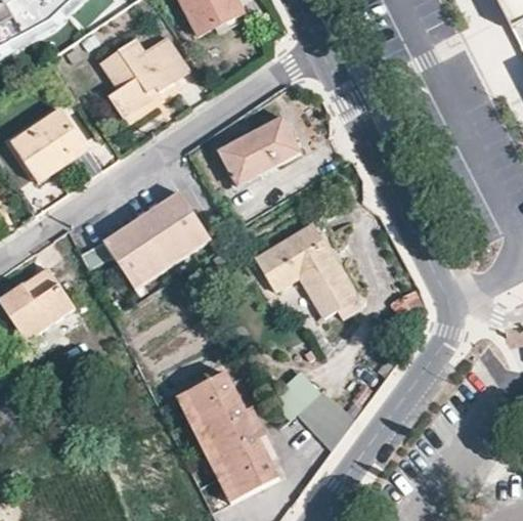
[(0,51),(28,38),(50,27),(58,17),(74,0),(0,0),(0,51)]
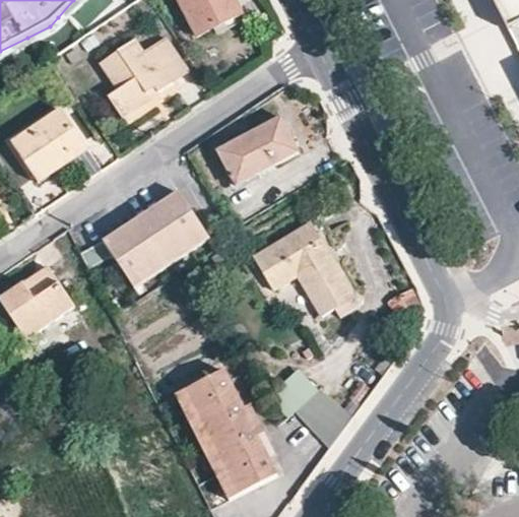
[(64,23),(84,0),(73,0),(58,17),(64,23)]
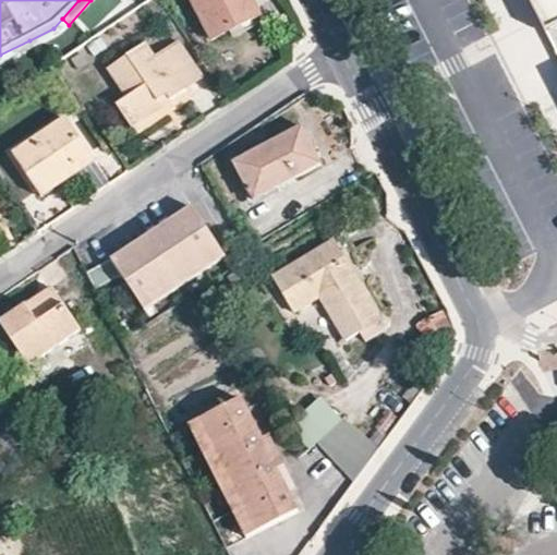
[(191,0),(209,35),(227,26),(256,10),(251,0),(191,0)]
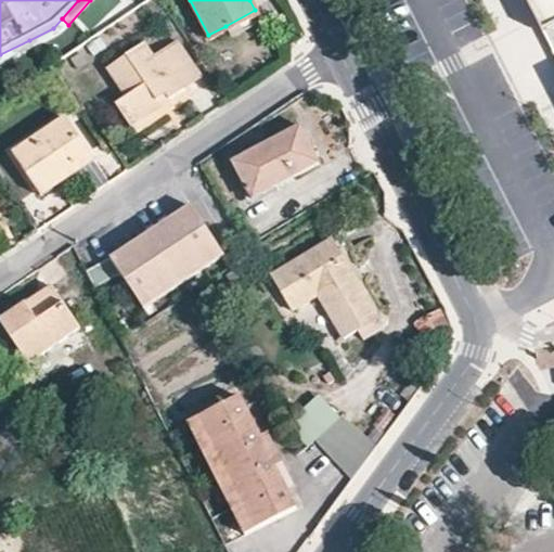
[(530,0),(553,43),(553,0),(530,0)]
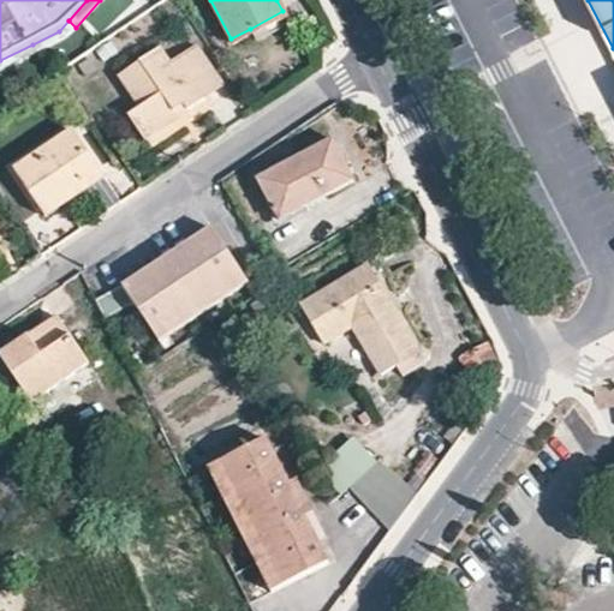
[(36,54),(64,40),(76,28),(69,21),(59,31),(33,45),(36,54)]
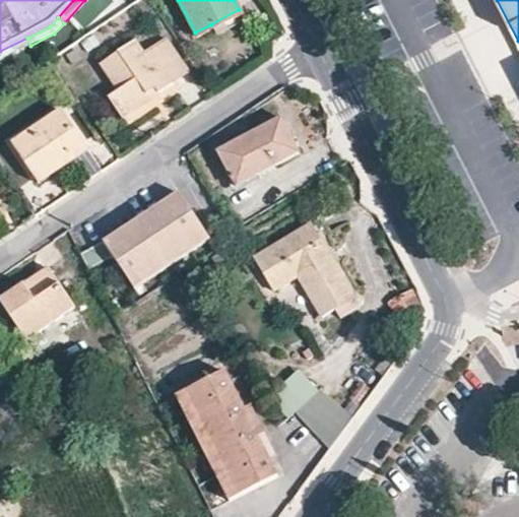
[(180,90),(174,81),(170,75),(185,63),(166,36),(143,51),(135,38),(101,61),(118,87),(107,95),(127,126),(180,90)]
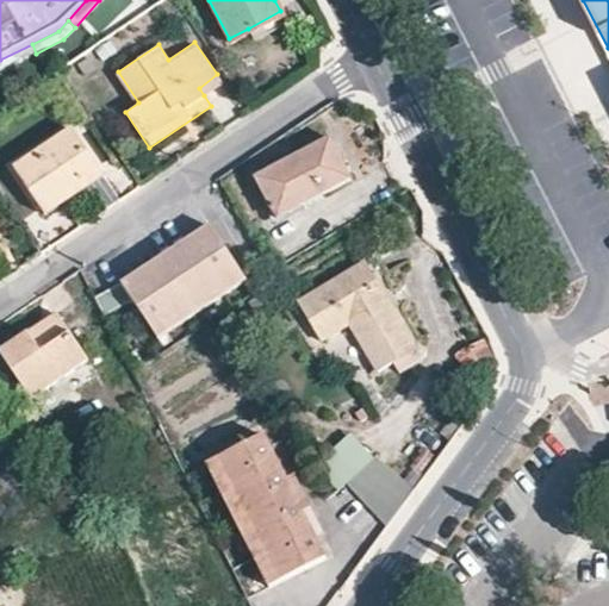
[(0,72),(36,54),(32,44),(0,60),(0,72)]
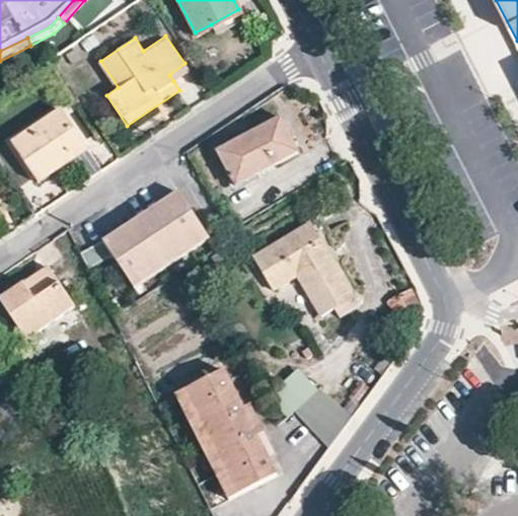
[(169,75),(173,81),(189,70),(185,63),(169,75)]
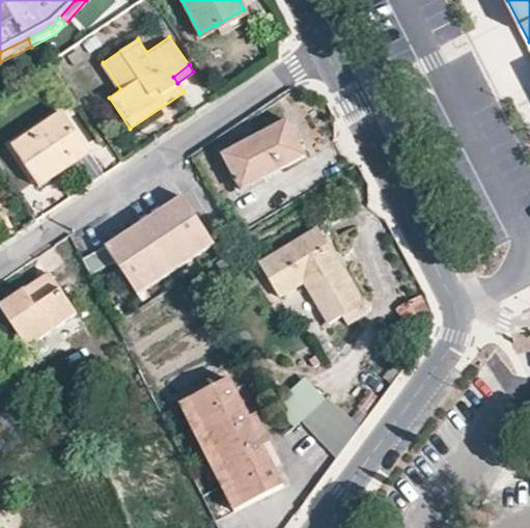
[(61,169),(89,150),(61,111),(12,145),(34,177),(56,163),(61,169)]
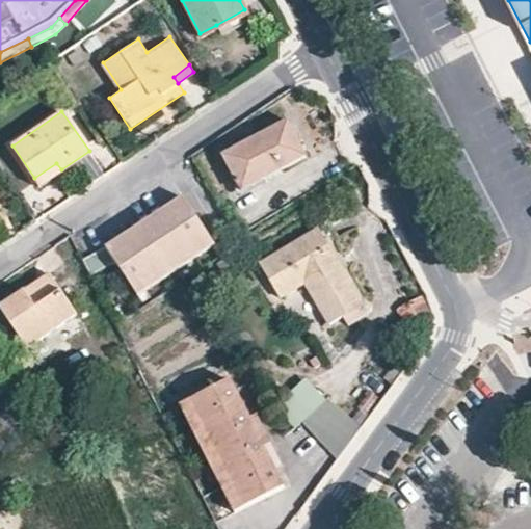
[(303,153),(285,116),(218,152),(234,180),(255,168),(260,178),(303,153)]
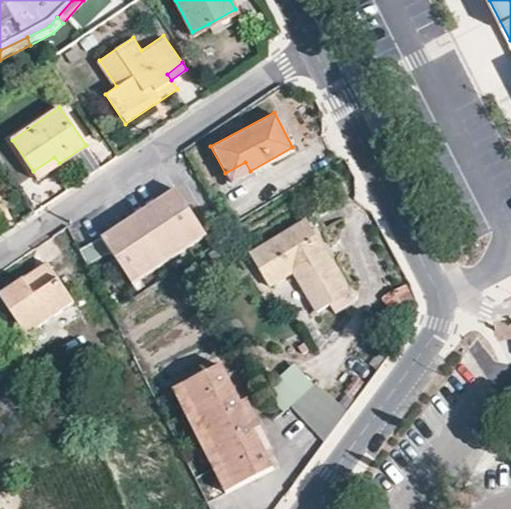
[(33,171),(38,177),(59,163),(54,157),(33,171)]
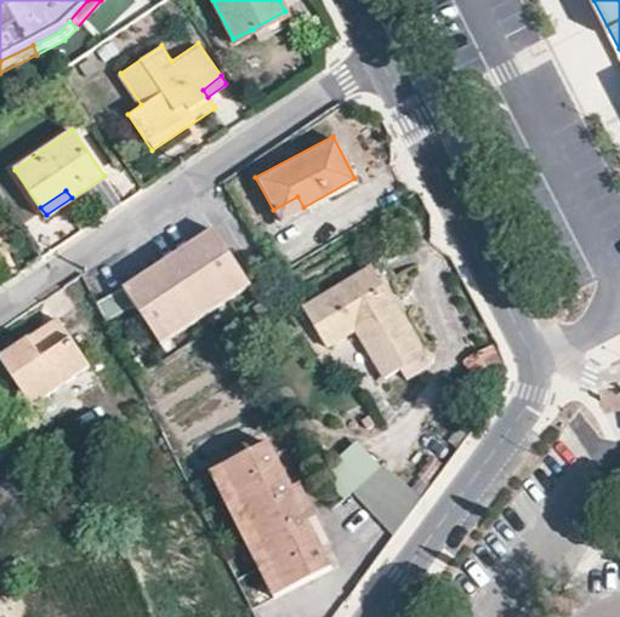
[(303,207),(297,196),(273,210),(278,221),(303,207)]
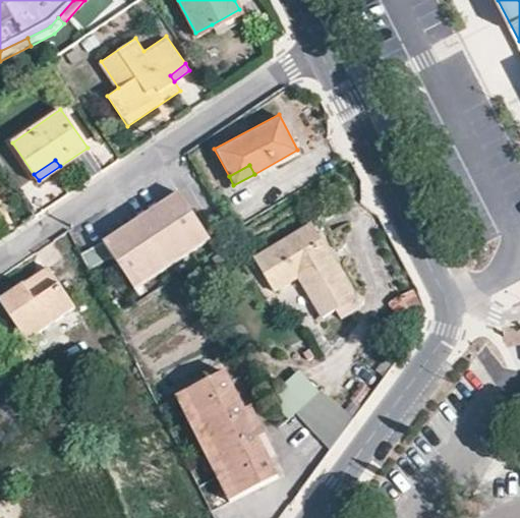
[(103,240),(134,289),(209,240),(178,192),(165,200),(169,207),(121,238),(116,232),(103,240)]
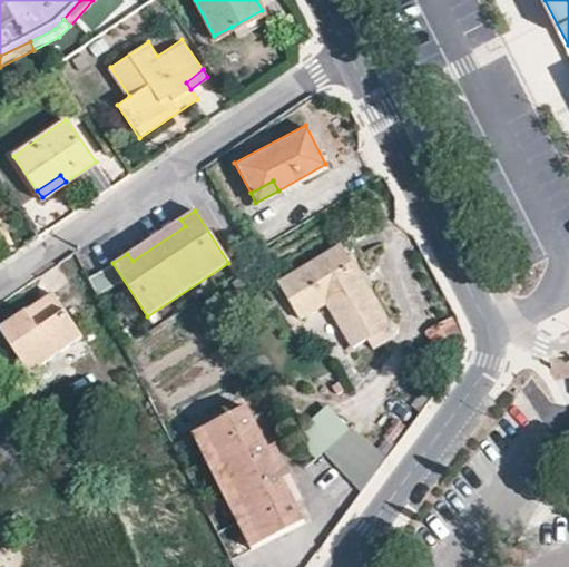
[(185,226),(180,220),(127,254),(133,261),(185,226)]
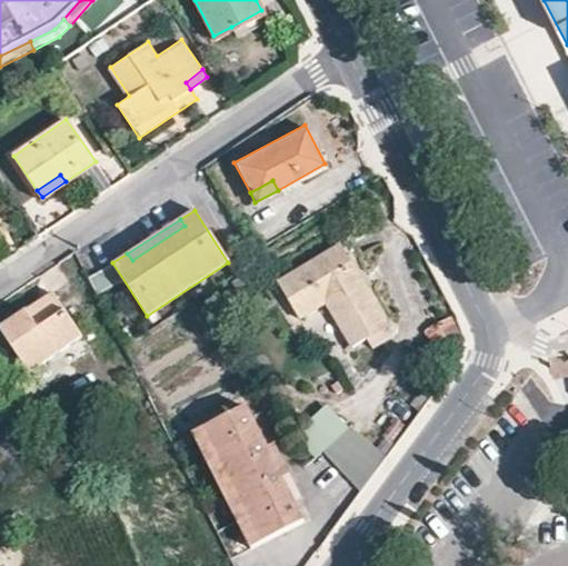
[(296,316),(325,299),(351,345),(388,324),(364,284),(357,288),(341,264),(349,259),(338,242),(277,280),(296,316)]
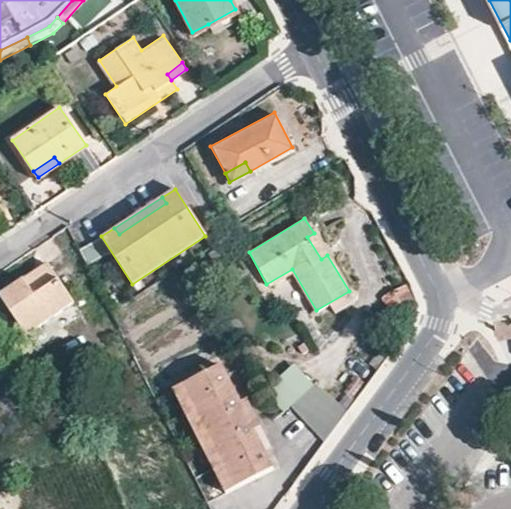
[(321,259),(327,255),(314,233),(307,237),(321,259)]
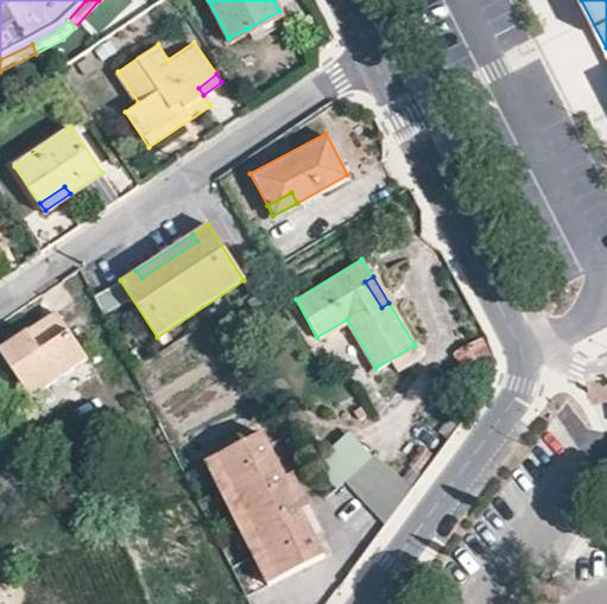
[(0,353),(29,395),(84,356),(54,310),(0,345),(0,353)]
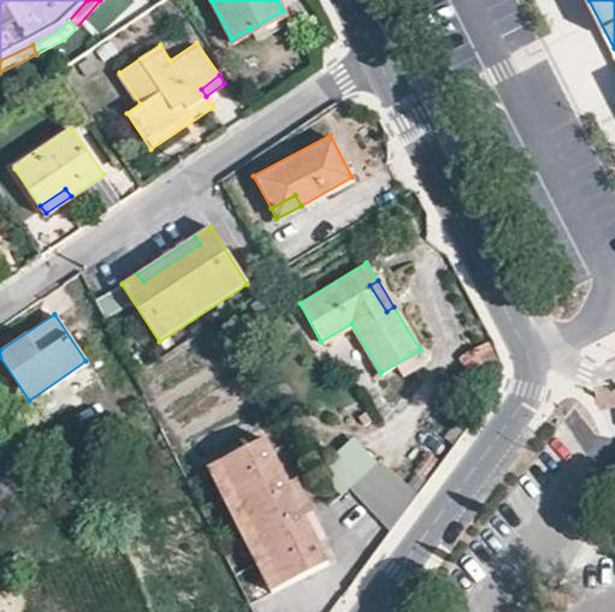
[(457,352),(471,374),(498,360),(485,336),(457,352)]
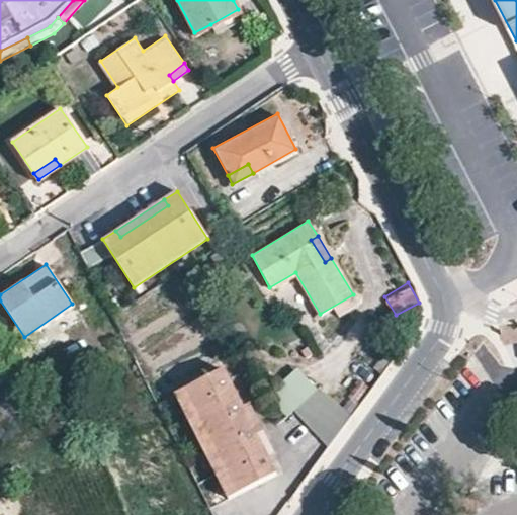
[(24,337),(31,348),(80,317),(72,304),(24,337)]
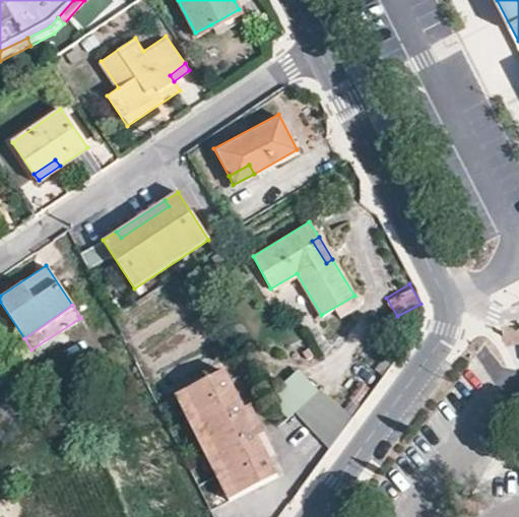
[(259,455),(223,387),(230,384),(219,366),(180,386),(233,492),(274,470),(265,452),(259,455)]
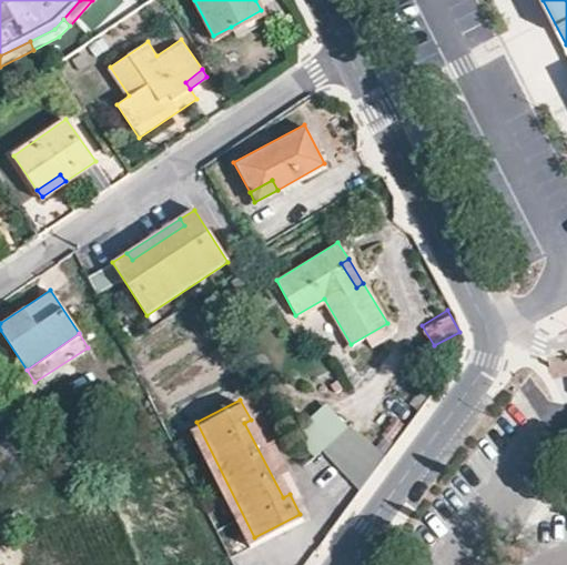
[(322,447),(358,488),(384,453),(348,424),(346,425),(326,403),(293,432),(314,455),(322,447)]
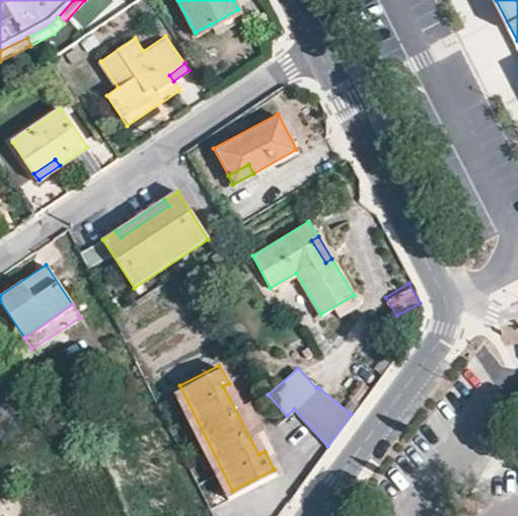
[(239,402),(229,383),(223,386),(259,454),(265,451),(253,432),(239,402)]
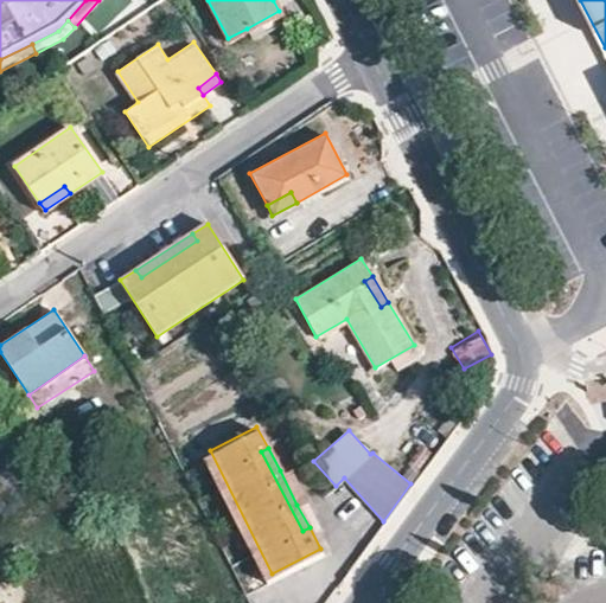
[(272,573),(210,450),(201,455),(265,578),(272,573)]
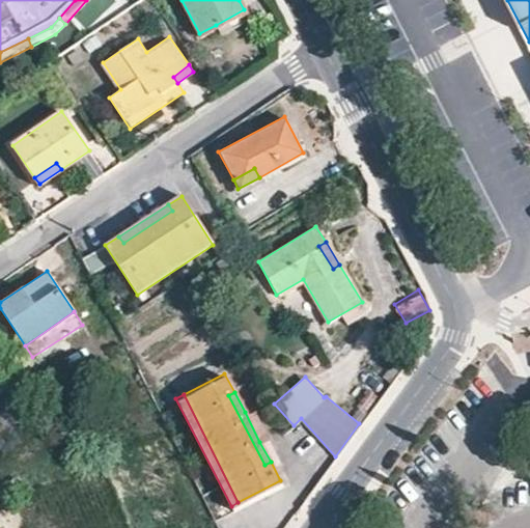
[(267,438),(252,409),(245,412),(259,442),(267,438)]
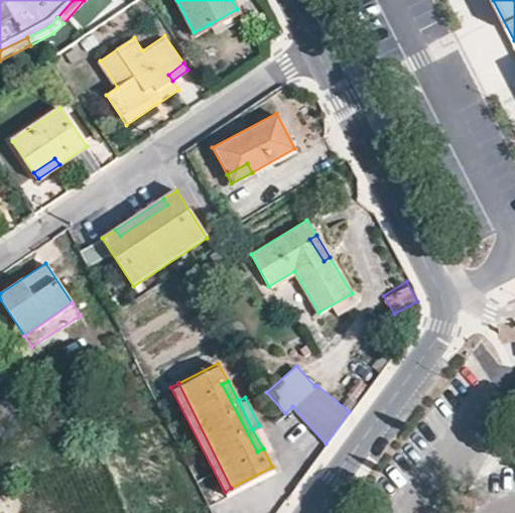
[(256,512),(244,490),(211,509),(212,512),(256,512)]
